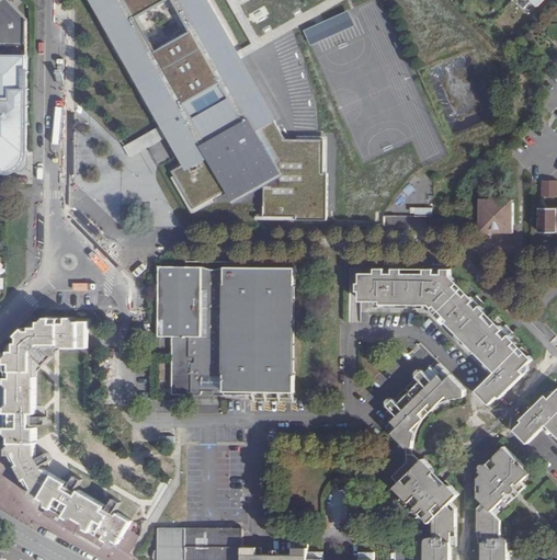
[(0,171),(2,171),(9,169),(15,166),(19,162),(22,157),(22,149),(23,13),(9,0),(0,0),(0,171)]
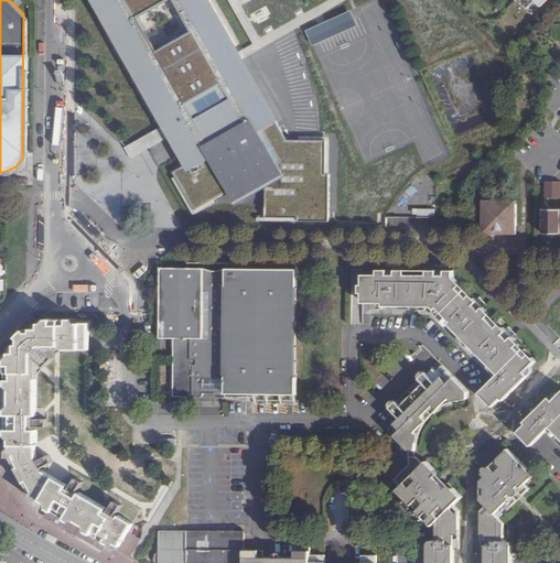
[(238,55),(207,0),(88,0),(181,165),(169,172),(190,210),(223,193),(229,203),(261,185),(260,218),(294,219),(294,223),(324,223),(325,176),(322,175),(321,142),(281,141),(272,125),(276,122),(238,55)]
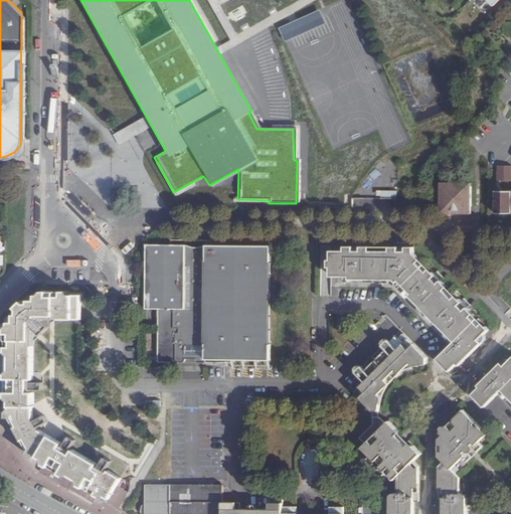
[(286,45),(326,27),(317,8),(277,25),(286,45)]
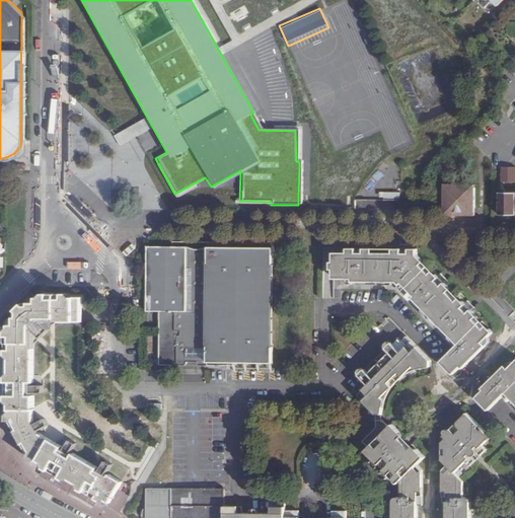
[(446,214),(464,215),(464,207),(471,207),(471,191),(446,191),(446,214)]
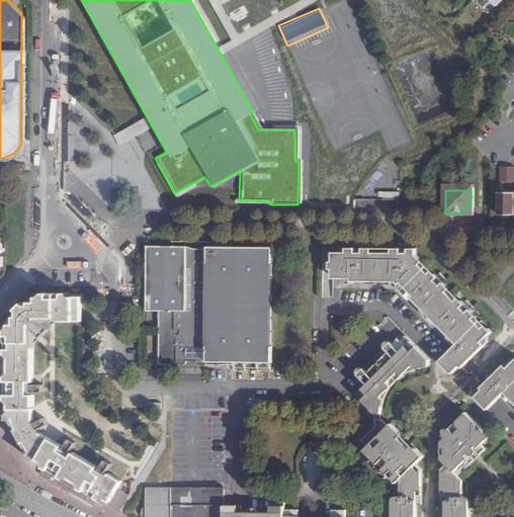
[(496,216),(512,216),(512,193),(496,193),(496,216)]
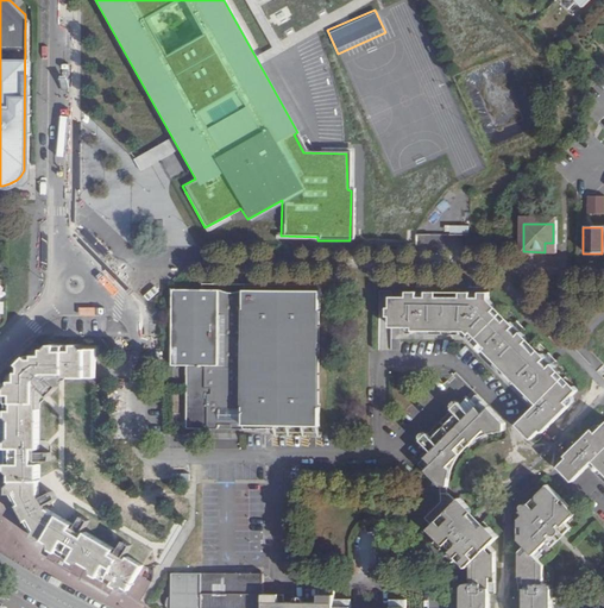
[(545,243),(545,252),(545,255),(557,255),(557,243),(553,243),(545,243)]
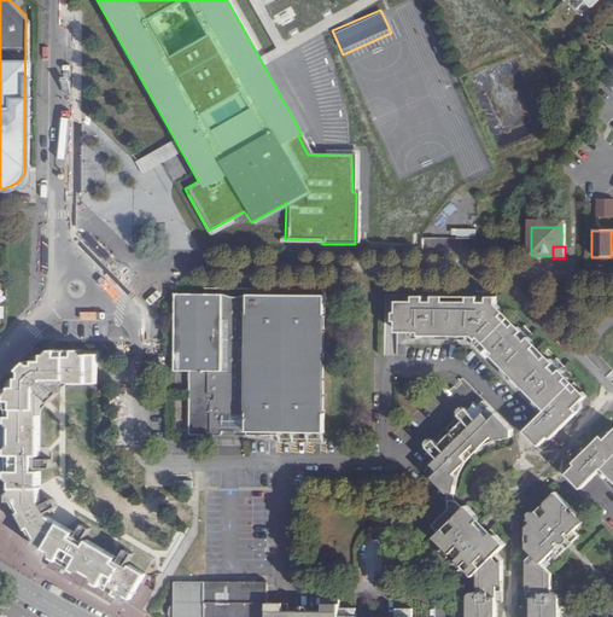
[(185,434),(219,435),(219,430),(233,430),(233,435),(249,435),(249,430),(275,430),(320,431),(321,295),(202,294),(173,294),(171,370),(186,370),(185,434)]
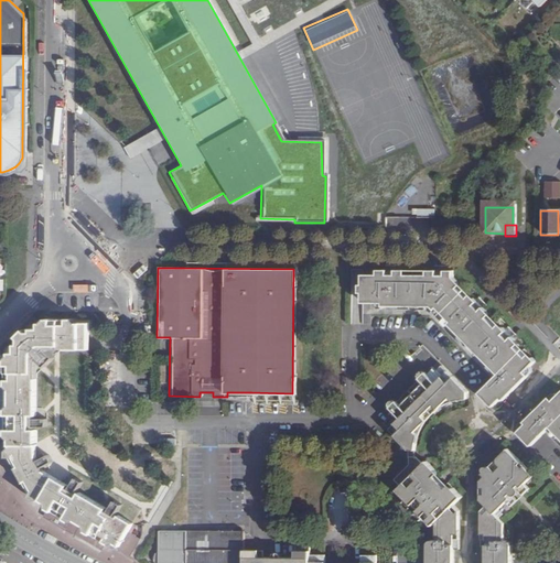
[(451,271),(377,271),(376,277),(361,277),(361,284),(357,284),(357,294),(361,294),(361,303),(380,303),(380,306),(429,307),(433,312),(437,310),(450,323),(448,326),(497,376),(478,394),(491,407),(498,399),(503,402),(527,378),(524,375),(535,363),(451,279),(451,271)]
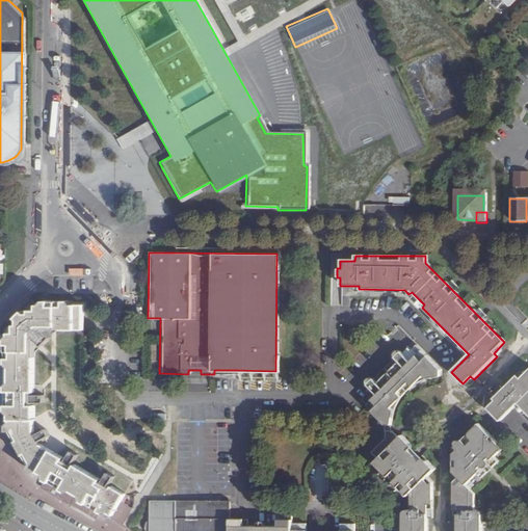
[(72,299),(44,299),(44,303),(38,303),(38,309),(32,310),(32,312),(23,312),(20,316),(20,324),(17,324),(17,333),(9,333),(4,338),(4,343),(4,363),(8,368),(7,382),(3,386),(3,410),(7,415),(7,420),(3,424),(3,430),(6,430),(14,442),(21,455),(26,466),(25,468),(43,478),(48,482),(63,490),(72,496),(74,492),(78,494),(79,500),(83,502),(84,503),(85,500),(97,507),(96,509),(100,512),(104,511),(111,515),(119,502),(124,494),(108,484),(101,480),(72,463),(63,459),(36,443),(32,434),(32,403),(32,394),(33,340),(43,330),(54,330),(80,330),(81,330),(81,310),(81,303),(72,303),(72,299)]
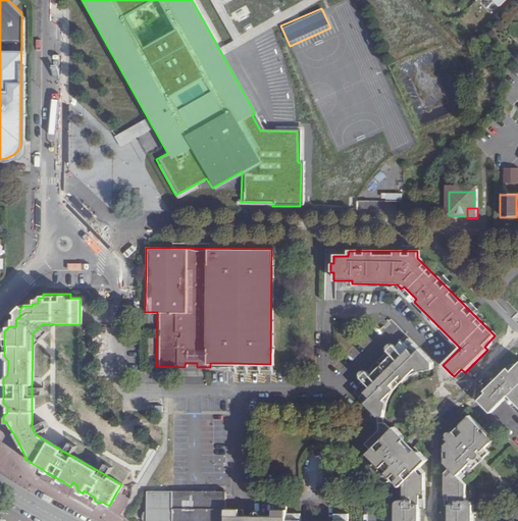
[(49,330),(42,324),(33,333),(40,340),(49,330)]
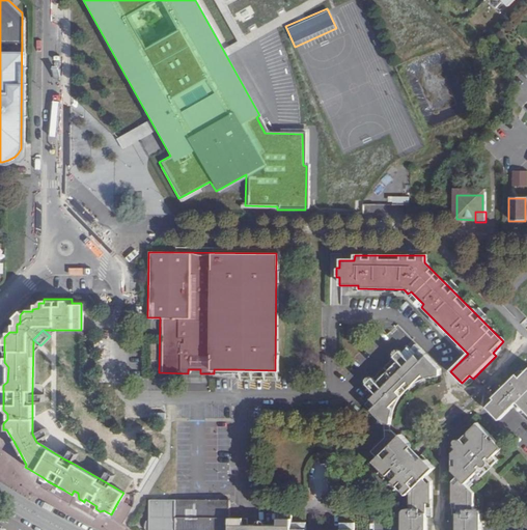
[(364,395),(359,399),(365,406),(384,425),(388,425),(389,426),(390,411),(399,396),(394,393),(407,382),(411,386),(422,379),(439,377),(438,375),(438,369),(415,345),(410,351),(406,346),(399,352),(398,351),(396,351),(395,352),(394,352),(392,353),(392,355),(393,358),(371,380),(370,378),(369,378),(367,378),(366,379),(365,380),(365,381),(365,382),(365,386),(360,390),(364,395)]
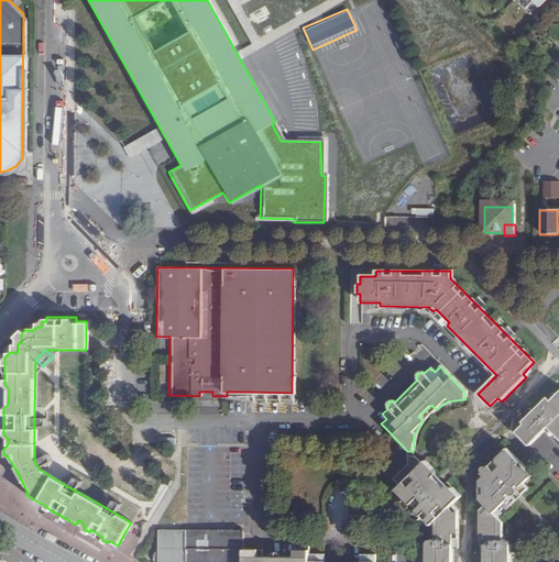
[(516,436),(528,448),(548,429),(558,439),(558,395),(551,403),(548,400),(523,423),(525,427),(516,436)]
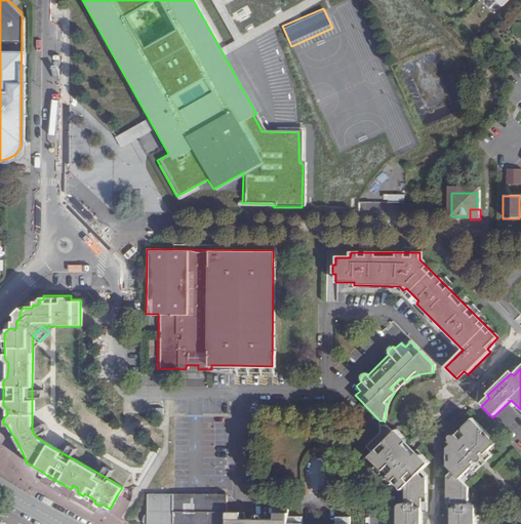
[(40,389),(32,389),(32,398),(41,398),(40,389)]
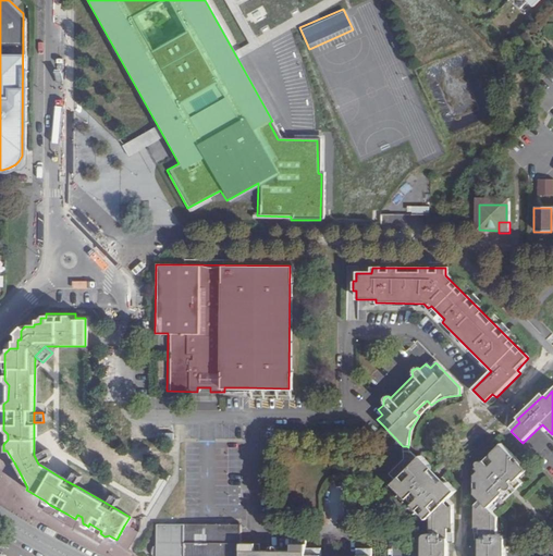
[(502,555),(504,536),(494,536),(495,518),(486,509),(499,497),(503,502),(521,484),(517,480),(525,472),(500,446),(493,453),(491,456),(493,462),(488,468),(483,462),(481,465),(479,464),(478,464),(477,464),(476,465),(475,466),(476,468),(477,471),(477,474),(476,476),(474,477),(474,496),(478,499),(474,503),(472,529),(477,529),(476,555),(502,555)]
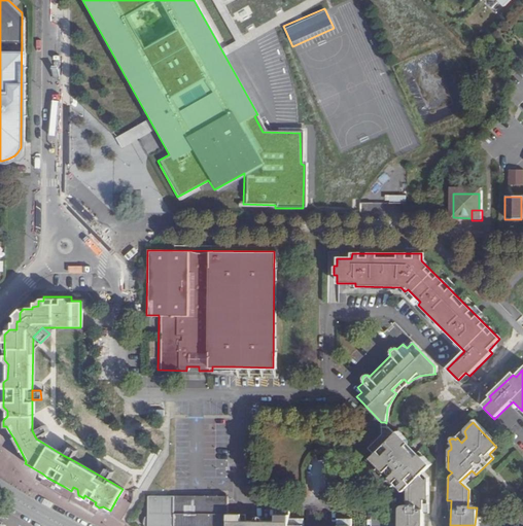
[(42,424),(32,430),(36,439),(47,432),(42,424)]
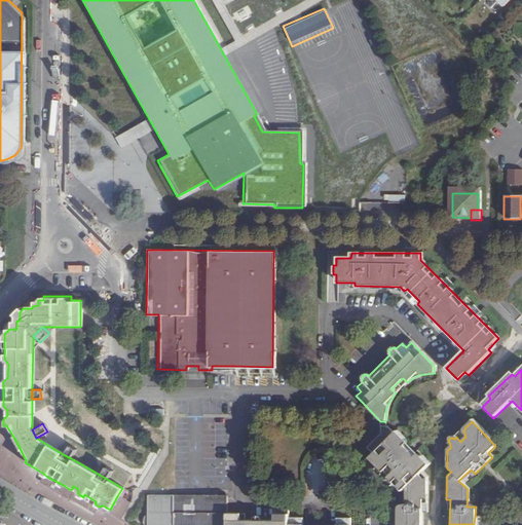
[(224,512),(223,524),(418,524),(419,498),(424,498),(425,467),(429,465),(397,433),(394,436),(392,435),(385,428),(379,428),(378,437),(366,449),(372,455),(369,457),(379,467),(392,480),(402,490),(406,487),(405,503),(400,503),(399,503),(397,504),(396,507),(395,524),(361,524),(362,505),(333,505),(332,524),(299,524),(299,516),(286,516),(287,504),(271,504),(270,519),(236,518),(236,512),(234,512),(224,512)]
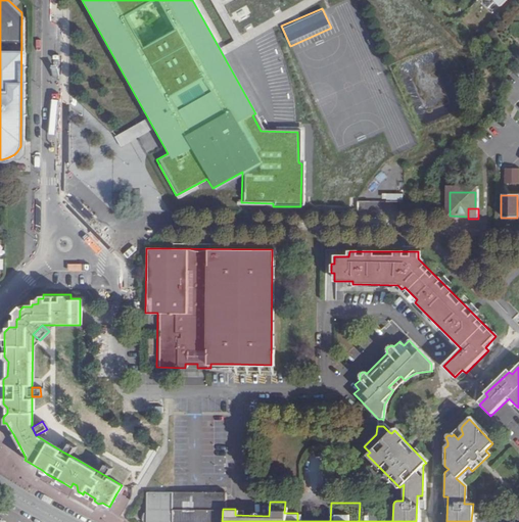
[(67,443),(62,452),(71,456),(75,447),(67,443)]
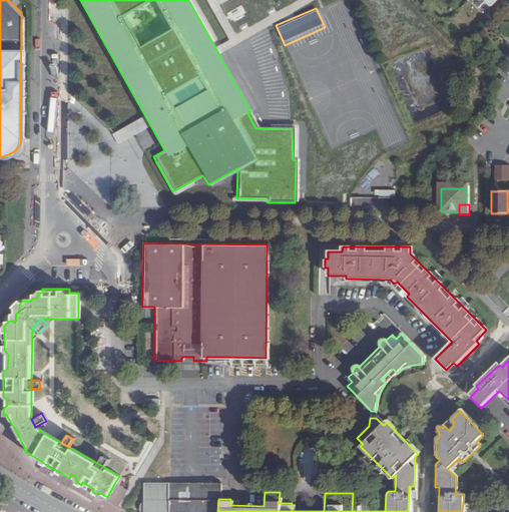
[(97,463),(104,467),(108,459),(101,455),(97,463)]
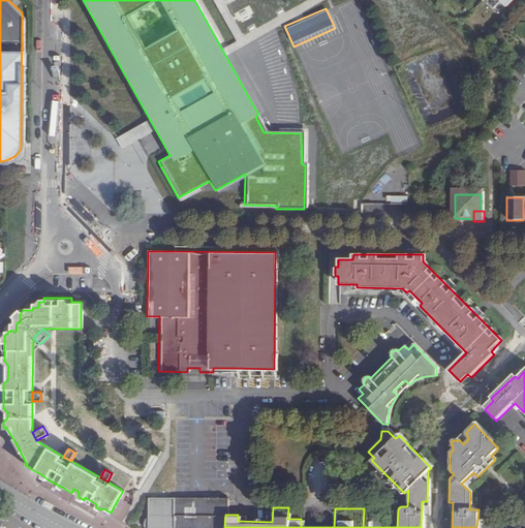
[(67,500),(71,493),(63,488),(59,486),(48,479),(44,477),(42,475),(38,483),(67,500)]
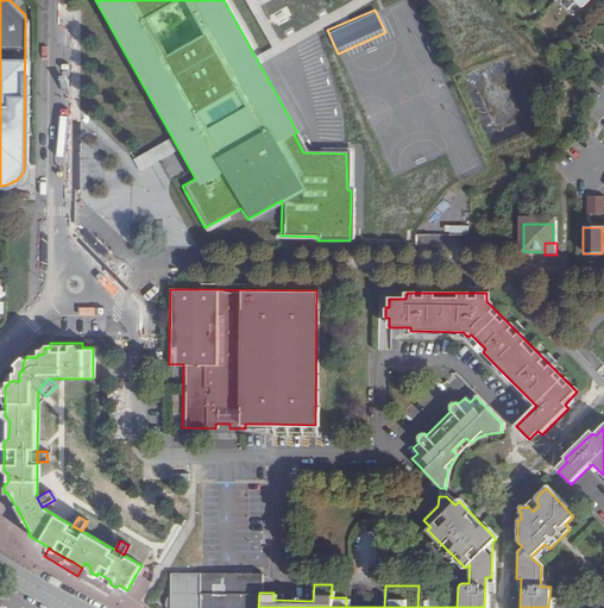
[(196,607),(197,572),(168,571),(168,593),(161,605),(161,606),(162,607),(161,607),(196,607)]
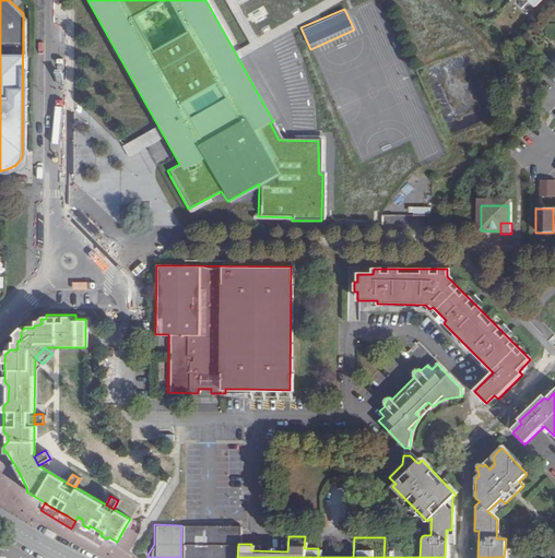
[(89,529),(101,535),(102,533),(90,525),(89,529)]
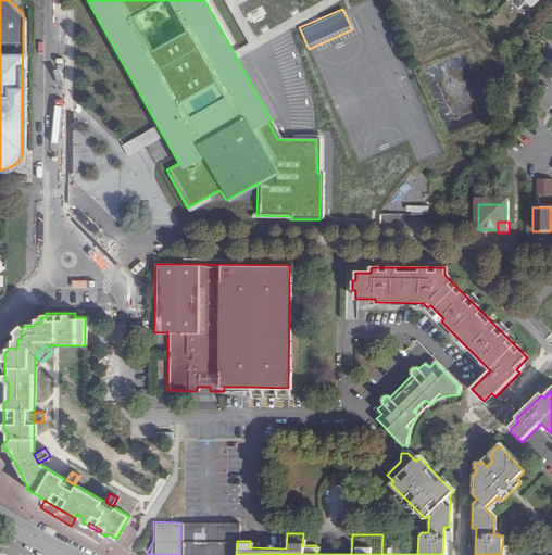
[(180,522),(179,554),(236,554),(237,541),(237,522),(180,522)]
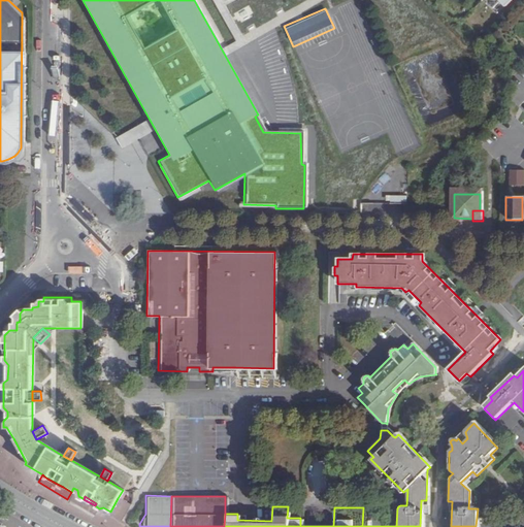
[(90,514),(95,505),(84,499),(83,498),(78,506),(90,514)]
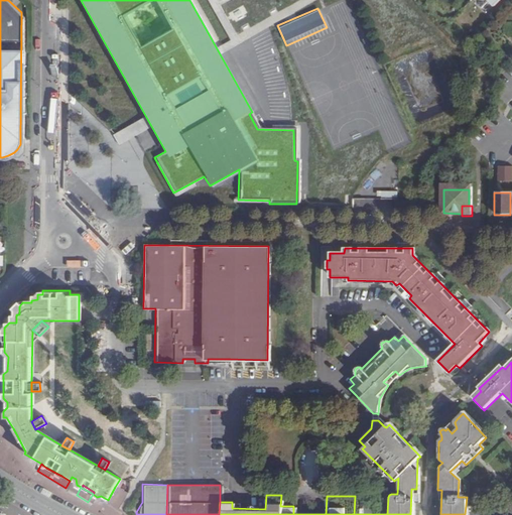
[(115,487),(108,500),(118,506),(125,493),(115,487)]
